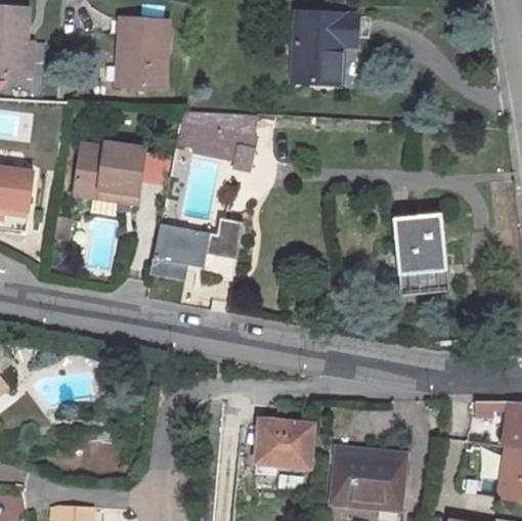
[(0,74),(25,76),(27,39),(29,7),(0,5),(0,74)]
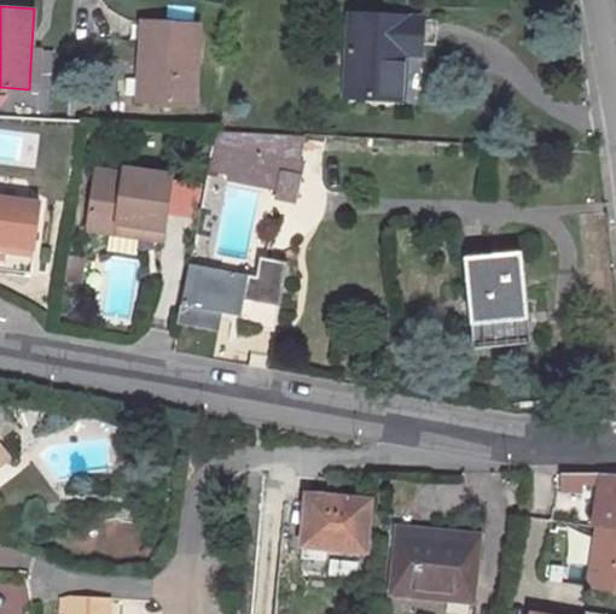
[(401,97),(404,51),(416,51),(416,41),(434,42),(436,17),(350,12),(346,94),(401,97)]
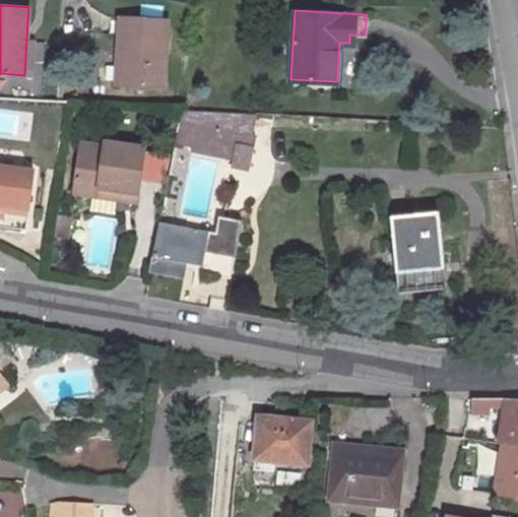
[(162,84),(166,18),(121,14),(117,52),(124,53),(122,81),(162,84)]
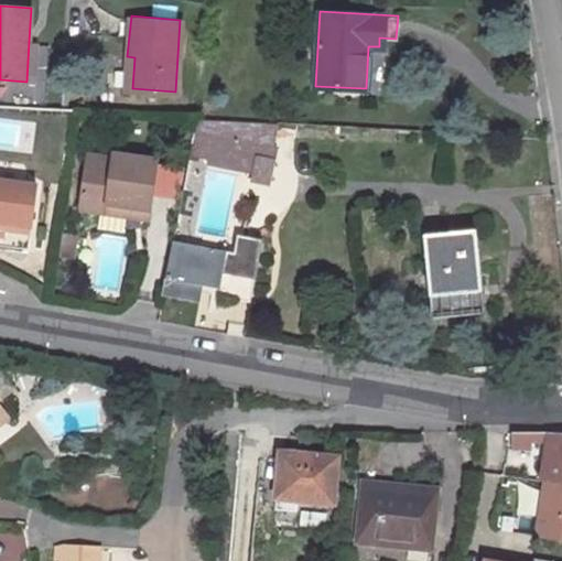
[(34,82),(38,43),(29,42),(26,82),(34,82)]
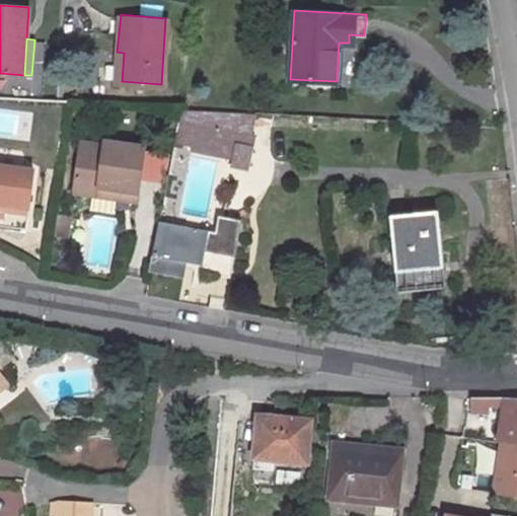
[(117,52),(115,81),(122,81),(124,53),(117,52)]
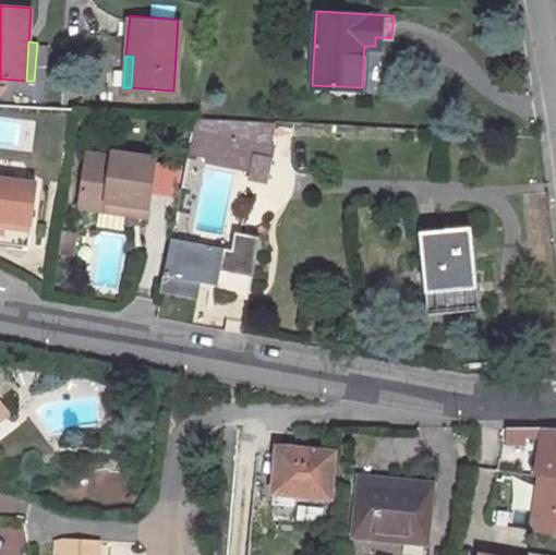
[(274,120),(193,115),(185,151),(252,165),(253,155),(268,158),(272,140),(274,120)]
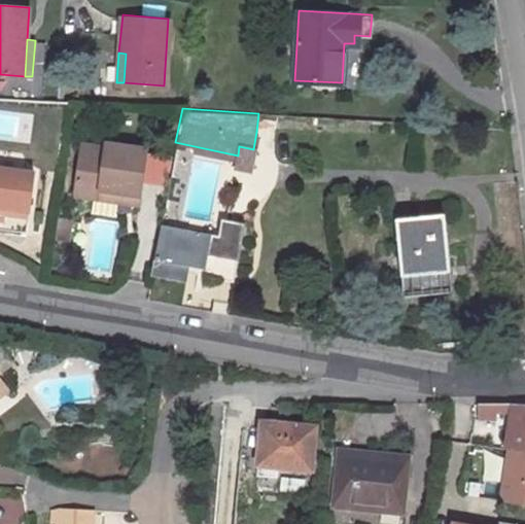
[(101,190),(140,196),(142,180),(135,179),(140,148),(107,143),(106,147),(82,143),(74,194),(100,198),(101,190)]
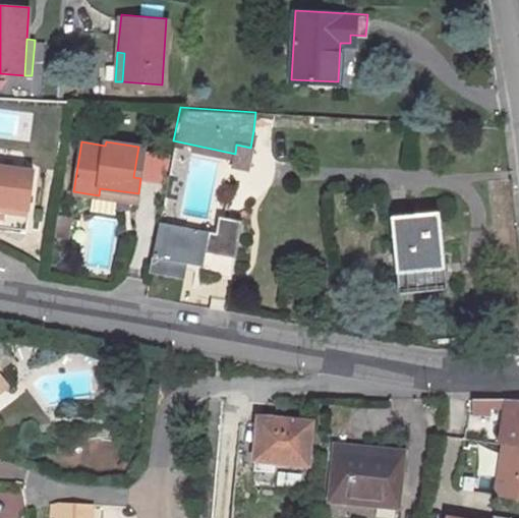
[(245,169),(250,148),(236,145),(235,154),(232,166),(245,169)]
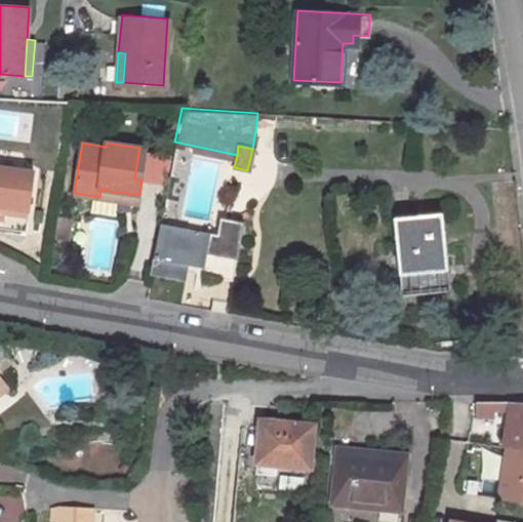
[(142,179),(147,149),(139,148),(134,178),(142,179)]
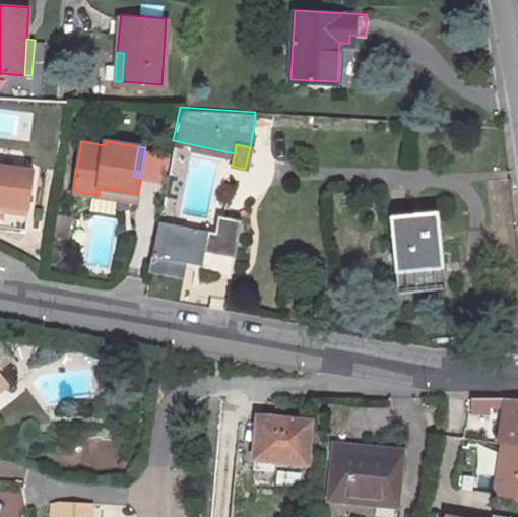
[(3,204),(27,207),(33,172),(0,166),(0,219),(2,220),(3,210),(3,204)]
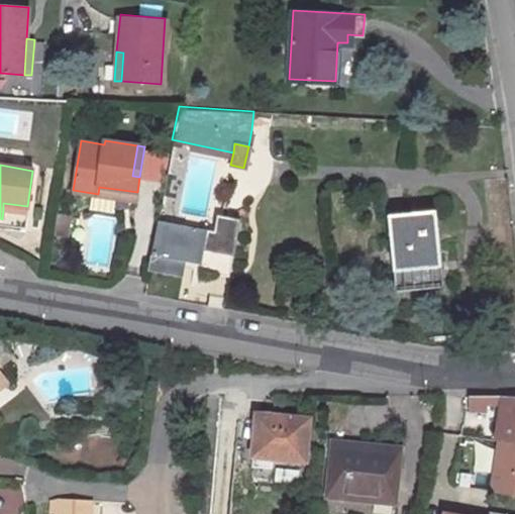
[(98,194),(135,200),(137,192),(99,187),(98,194)]
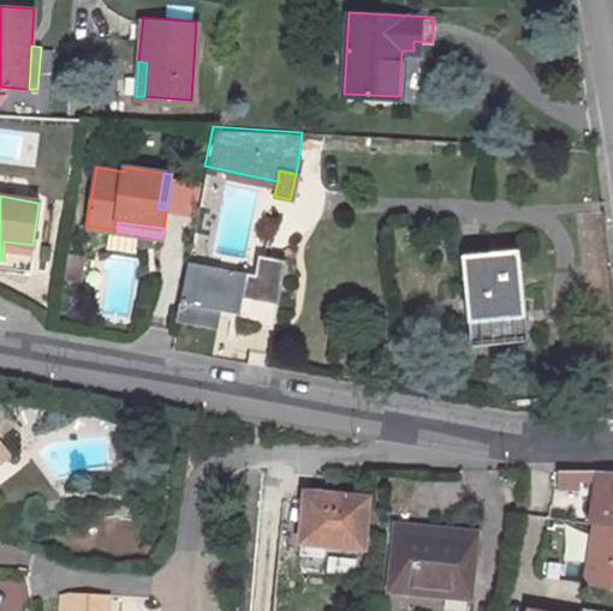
[(31,252),(33,245),(4,241),(4,249),(31,252)]
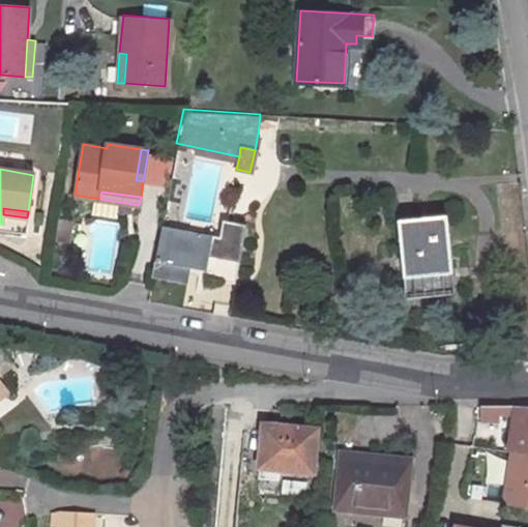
[(397,220),(405,296),(430,295),(429,282),(450,280),(445,214),(397,220)]
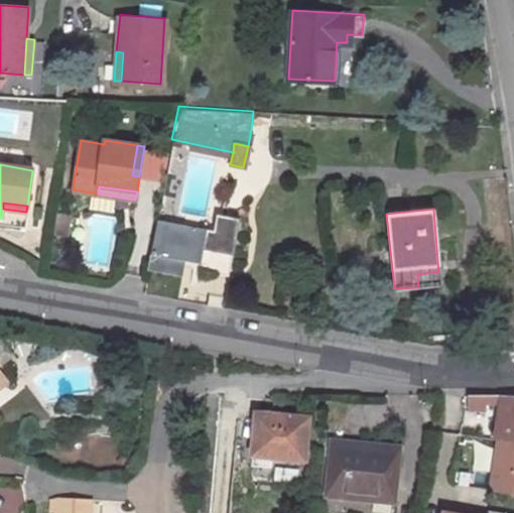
[(68,215),(57,213),(54,225),(67,226),(68,215)]
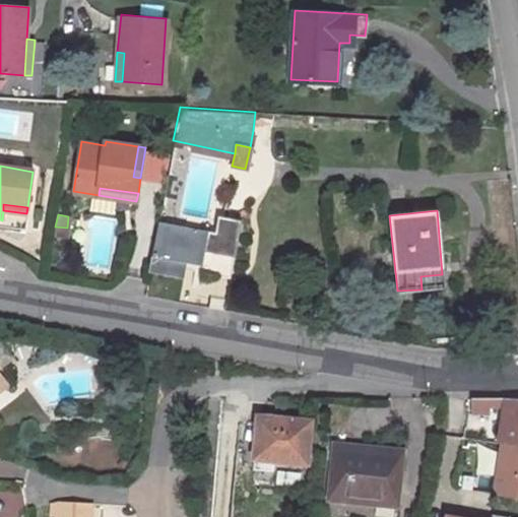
[(157,220),(148,270),(183,277),(186,262),(202,265),(208,231),(157,220)]
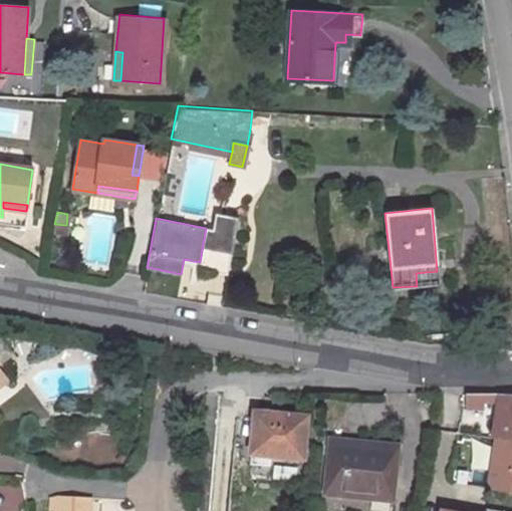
[(53,231),(64,233),(66,225),(54,224),(53,231)]
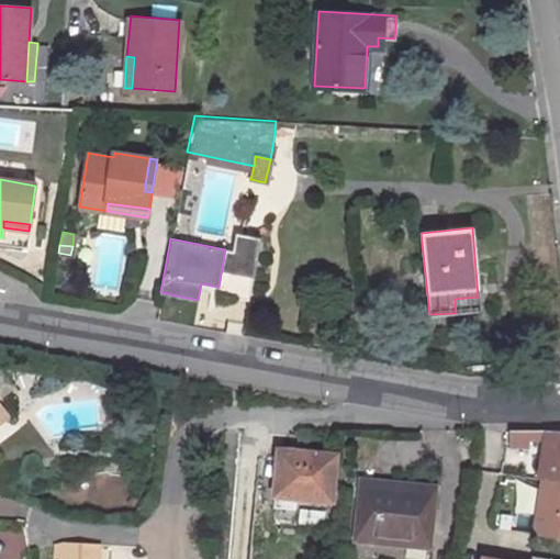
[(456,313),(479,311),(478,297),(455,299),(456,313)]
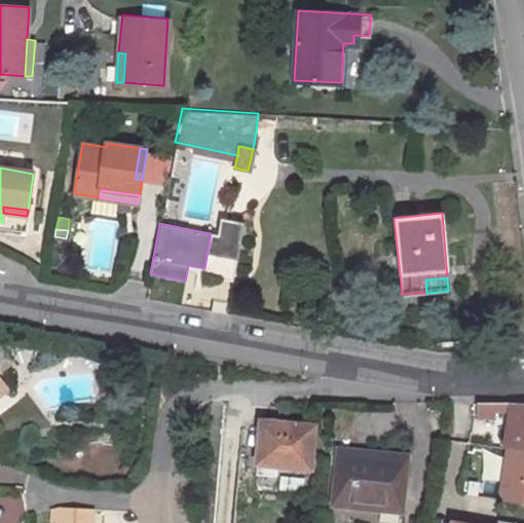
[(477,413),(492,413),(493,408),(510,408),(511,403),(476,402),(477,413)]
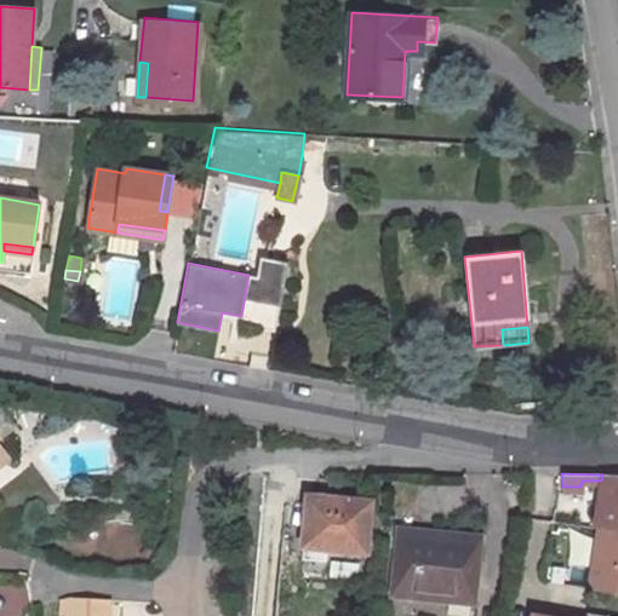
[(598,525),(587,586),(617,588),(617,473),(602,475),(601,481),(593,524),(598,525)]
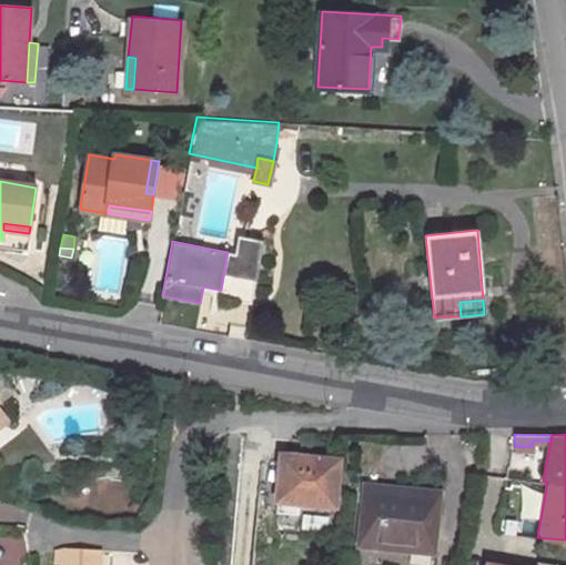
[(280,453),(274,498),(312,503),(333,505),(337,458),(280,453)]
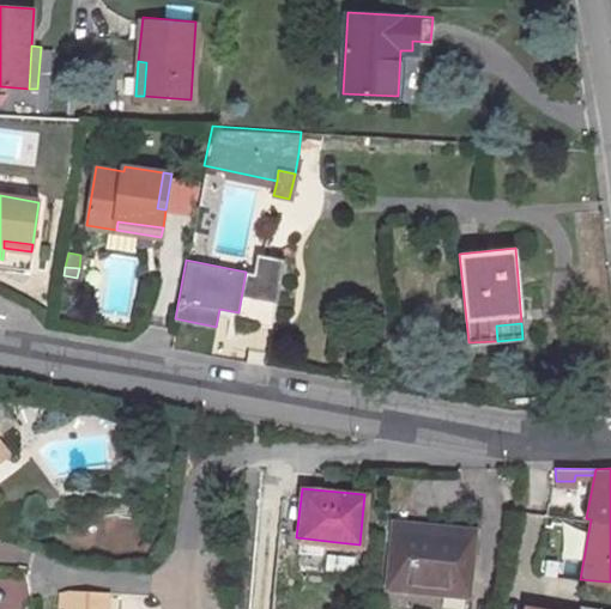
[(387,582),(428,586),(429,582),(441,584),(441,589),(464,591),(470,531),(416,525),(416,533),(392,530),(387,582)]
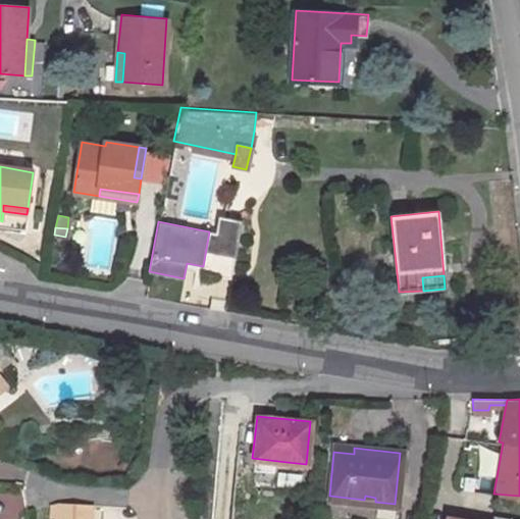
[(56,518),(57,502),(49,504),(48,517),(56,518)]
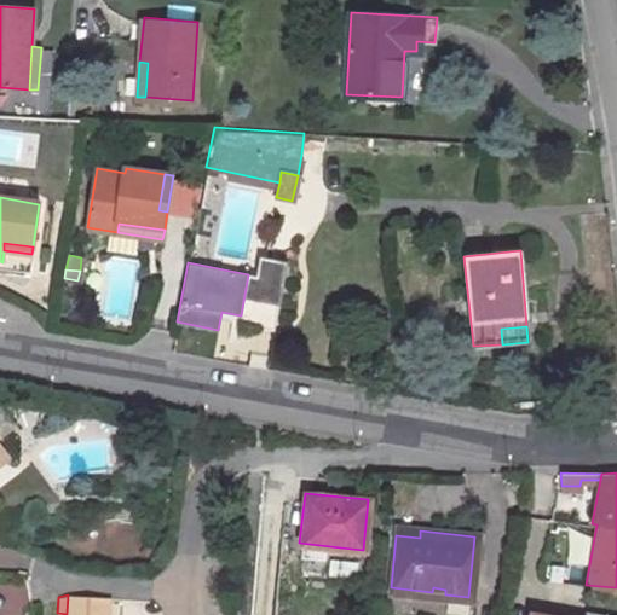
[(105,614),(107,597),(68,595),(67,614),(105,614)]
